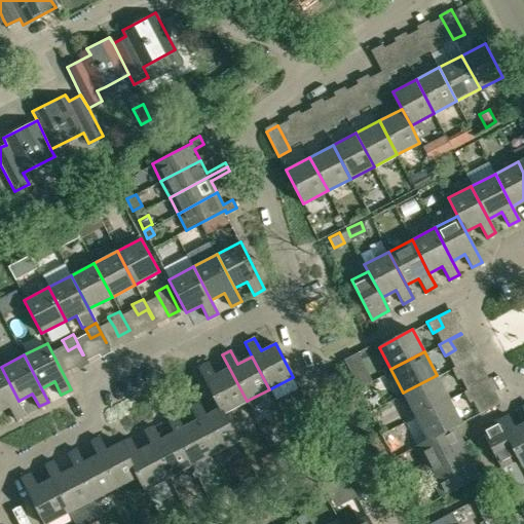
[(473,356),(454,366),(451,367),(456,378),(466,372),(461,363),(473,357),(473,356)]
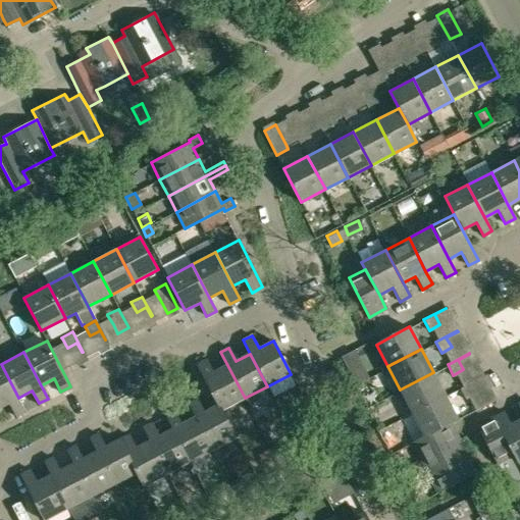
[(207,359),(197,364),(211,391),(218,405),(222,410),(245,398),(227,365),(214,372),(207,359)]
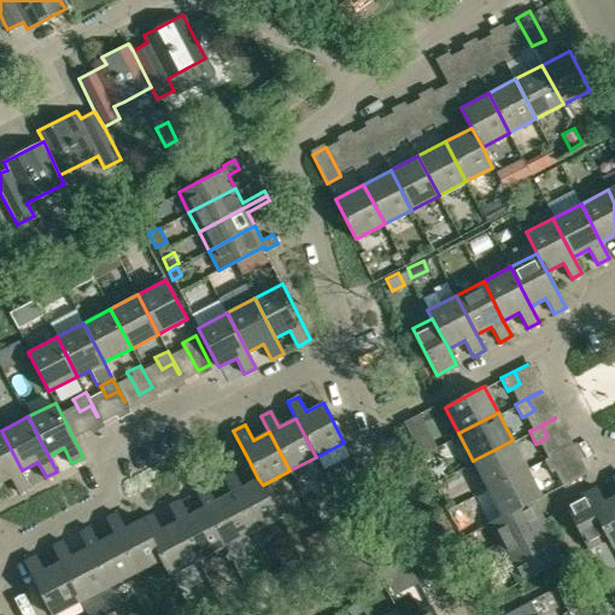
[(29,486),(22,470),(1,431),(0,431),(0,481),(10,476),(18,492),(29,486)]
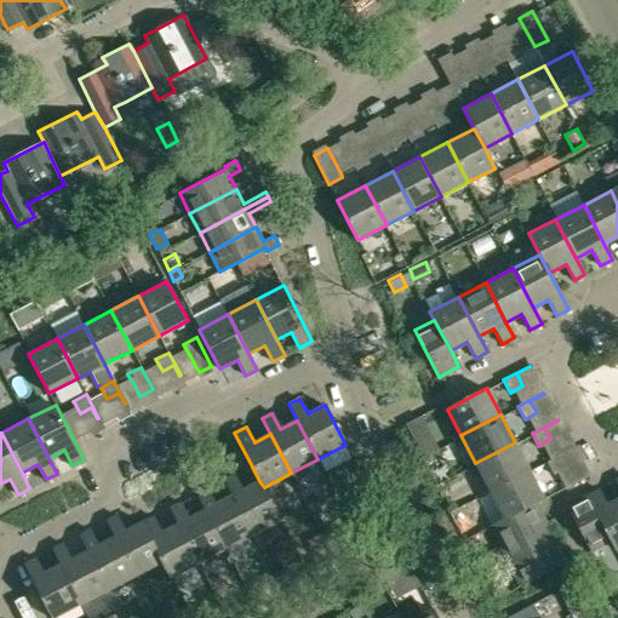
[(475,463),(490,490),(530,469),(515,442),(475,463)]
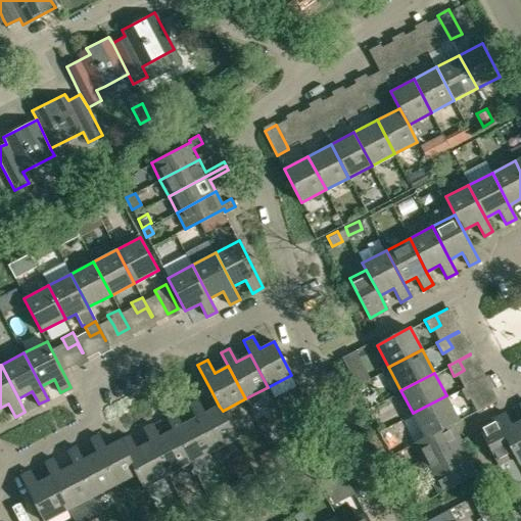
[(482,377),(463,386),(461,388),(466,399),(476,393),(471,383),(482,377)]
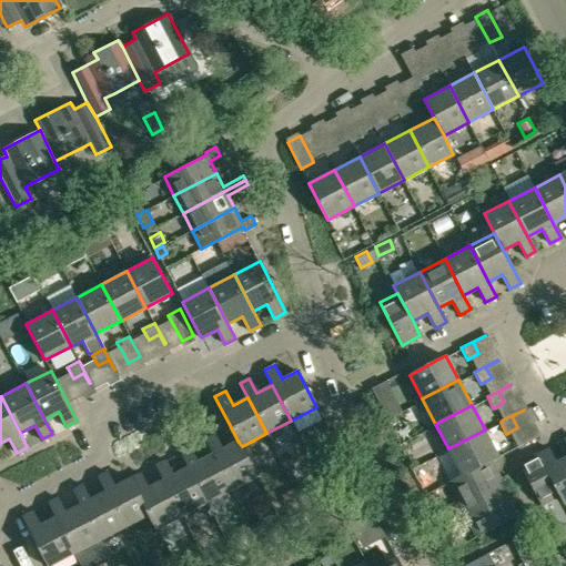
[(448,448),(462,474),(492,461),(498,456),(485,430),(448,448)]
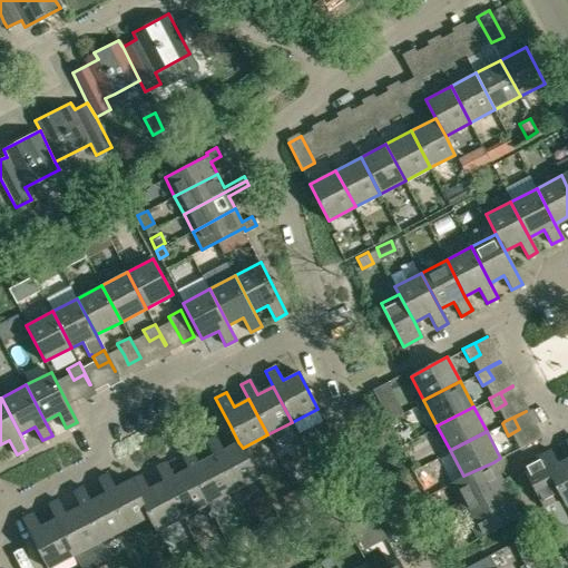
[(258,478),(243,448),(238,442),(223,450),(216,436),(205,441),(213,456),(232,491),(258,478)]
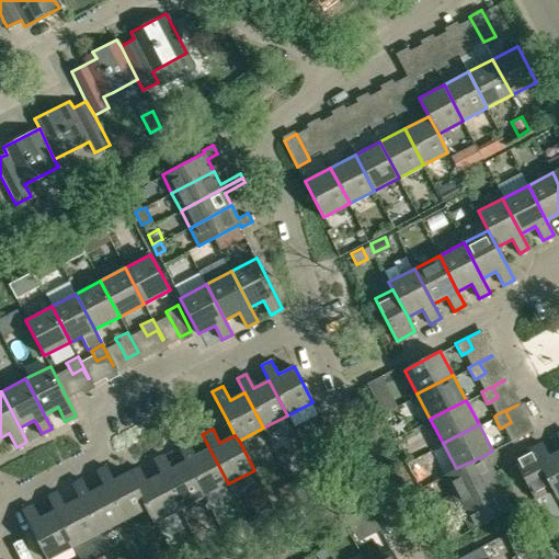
[(178,446),(185,460),(204,497),(228,483),(209,448),(195,455),(187,441),(178,446)]
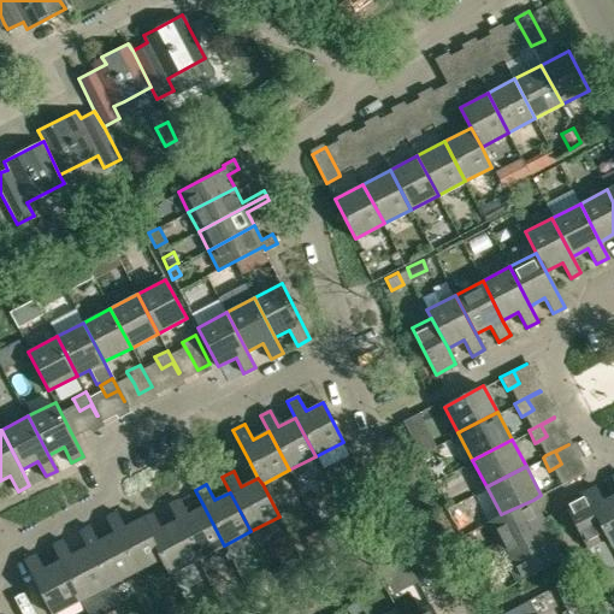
[(595,485),(584,490),(608,537),(612,545),(613,544),(613,494),(602,501),(595,485)]
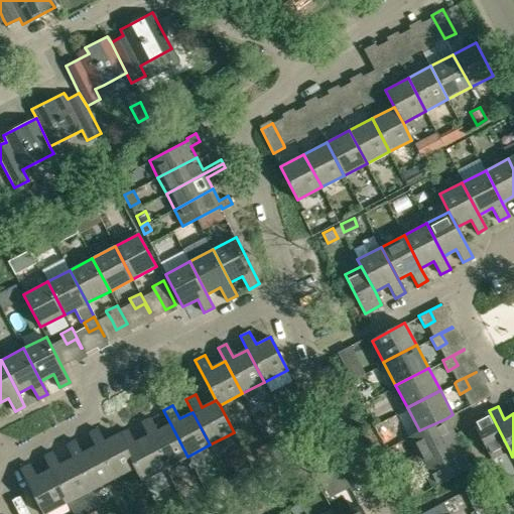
[(472,419),(492,458),(509,450),(489,410),(472,419)]
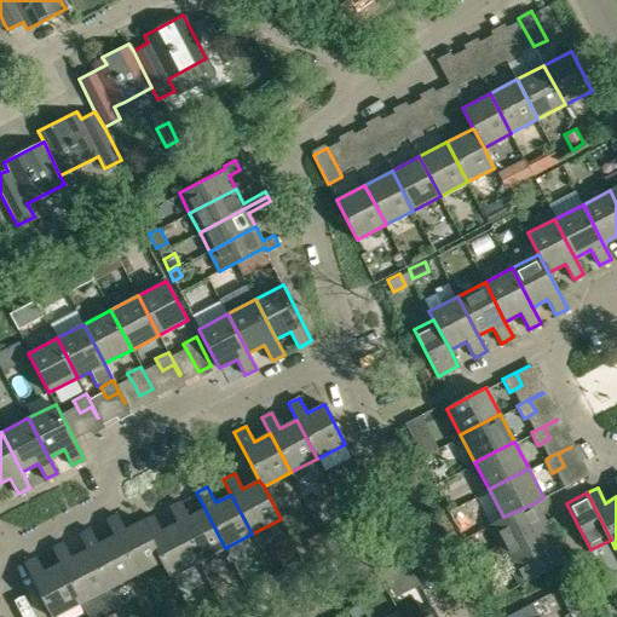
[(197,563),(225,548),(205,508),(189,517),(180,501),(168,507),(177,523),(197,563)]
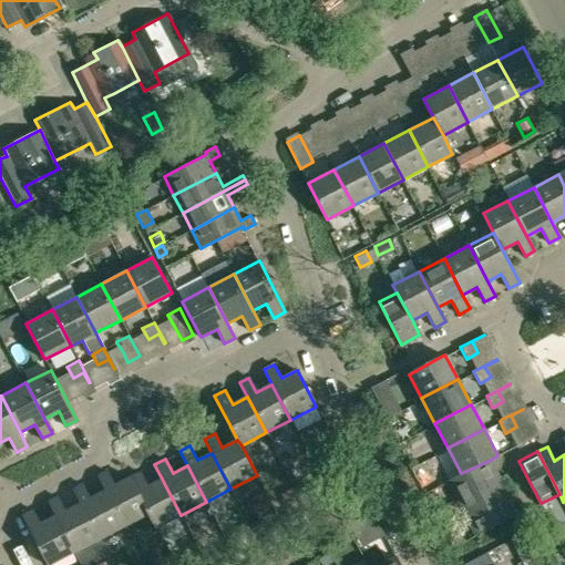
[(447,481),(456,499),(499,475),(491,460),(461,473),(447,481)]
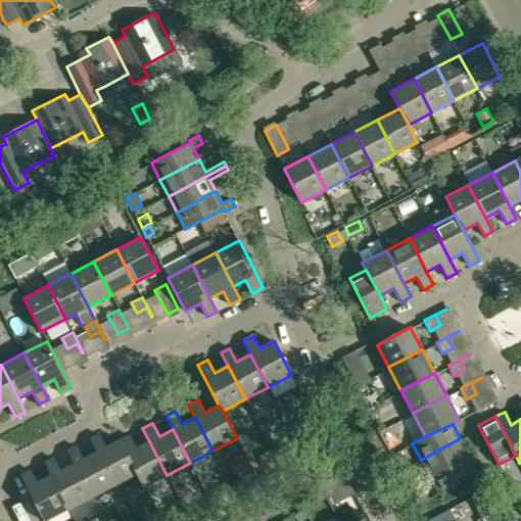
[(114,484),(137,473),(138,473),(121,439),(105,446),(99,433),(89,438),(96,452),(114,484)]
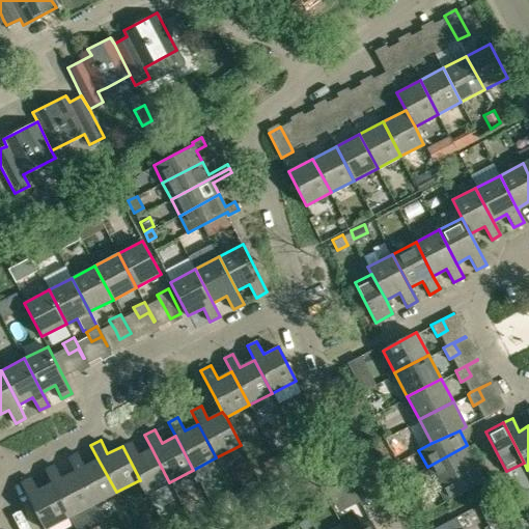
[(140,480),(139,480),(146,494),(169,482),(151,448),(138,455),(131,441),(122,446),(140,480)]
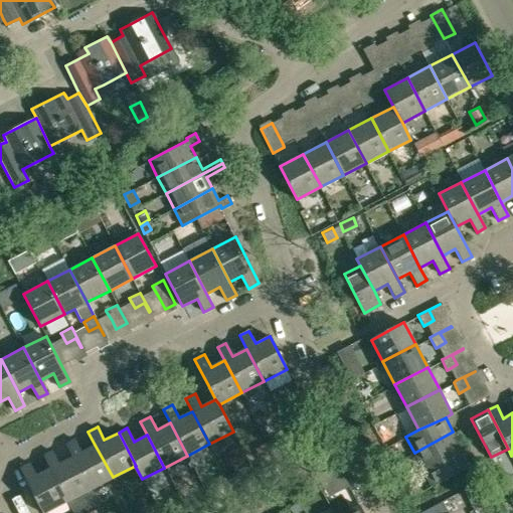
[(414,453),(422,468),(462,448),(453,432),(414,453)]
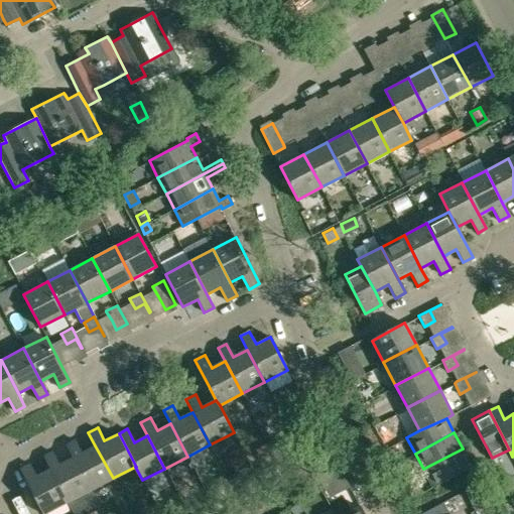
[(90,490),(113,478),(95,445),(82,453),(75,439),(66,444),(72,458),(90,490)]
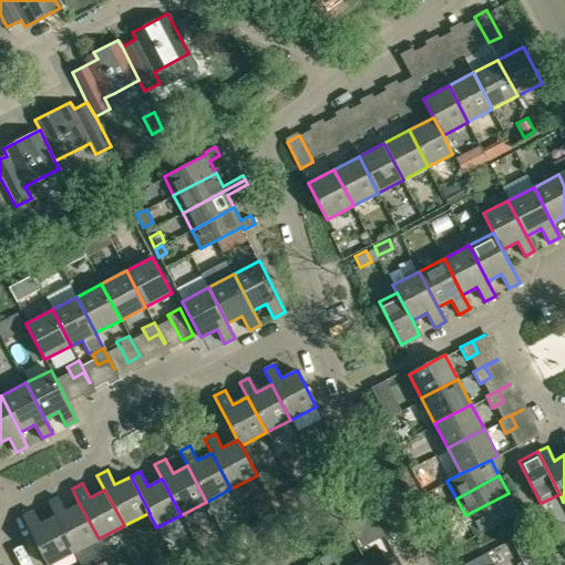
[(306,483),(296,489),(301,499),(310,493),(306,483)]
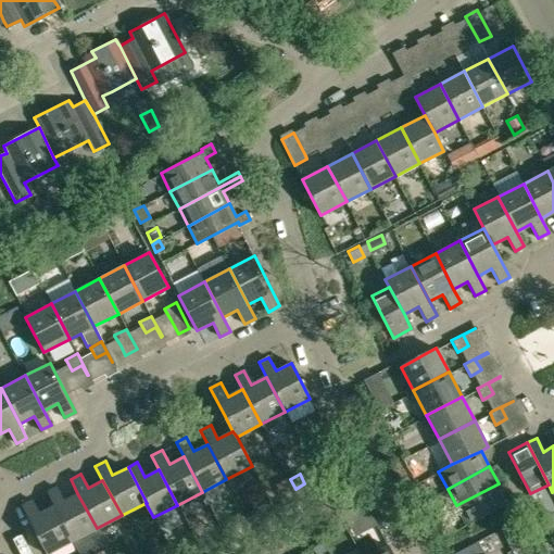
[(273,483),(280,498),(294,490),(287,476),(273,483)]
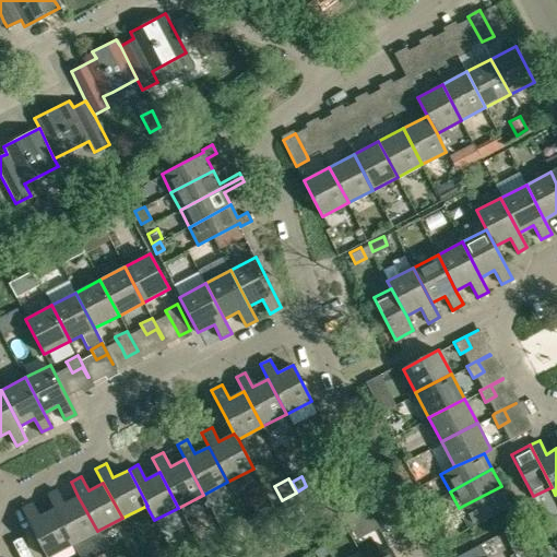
[(501,486),(459,508),(469,528),(511,505),(501,486)]
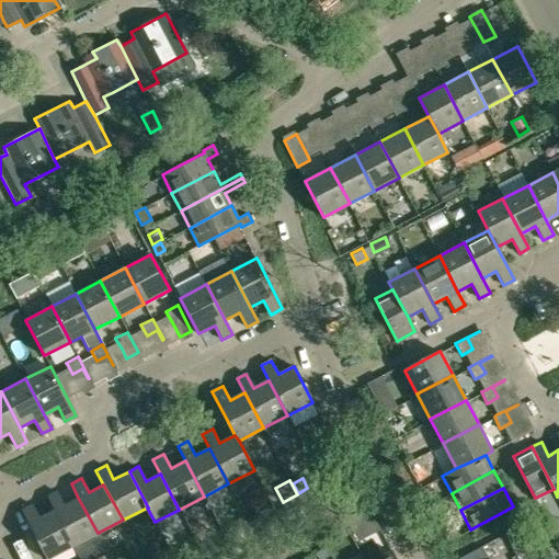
[(423,495),(429,505),(440,500),(434,489),(423,495)]
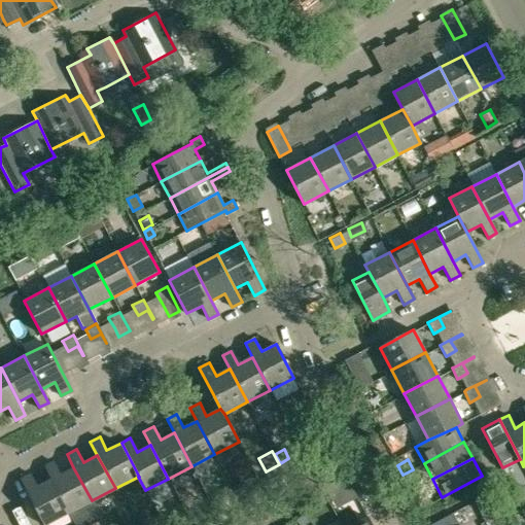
[(89,524),(101,519),(92,500),(73,467),(61,474),(54,460),(44,465),(51,479),(69,513),(75,524),(89,524)]
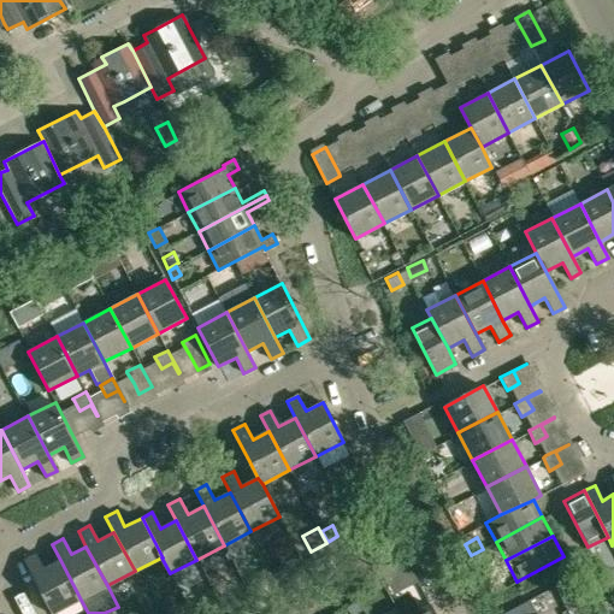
[(483,549),(471,555),(478,567),(490,561),(483,549)]
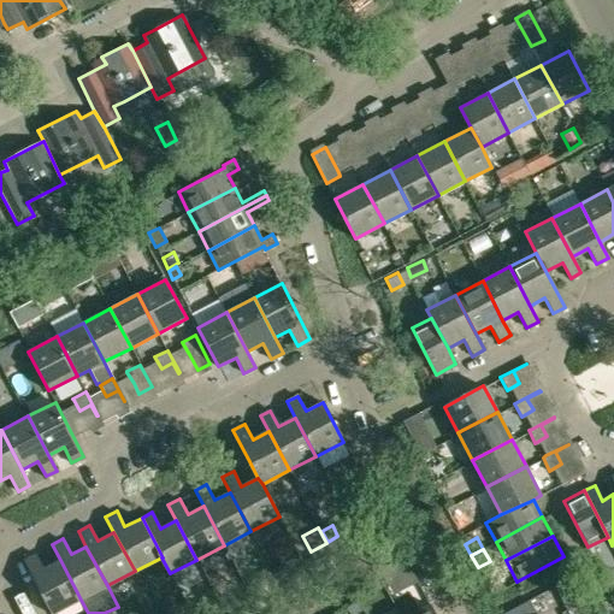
[(53,613),(81,600),(60,560),(45,568),(36,553),(24,559),(53,613)]
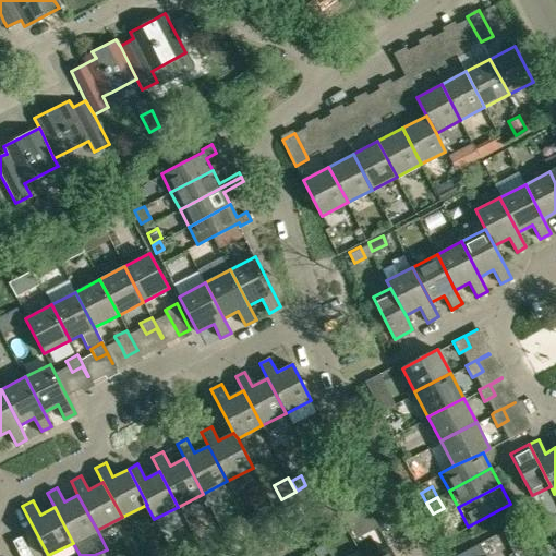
[(363,506),(342,517),(348,527),(361,520),(367,532),(375,528),(363,506)]
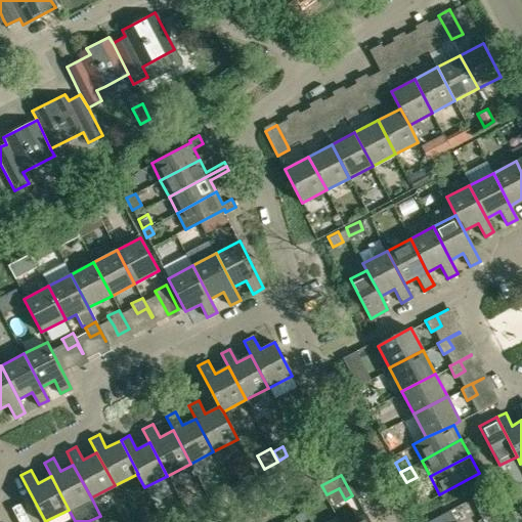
[(521,482),(512,487),(517,498),(521,495),(521,482)]
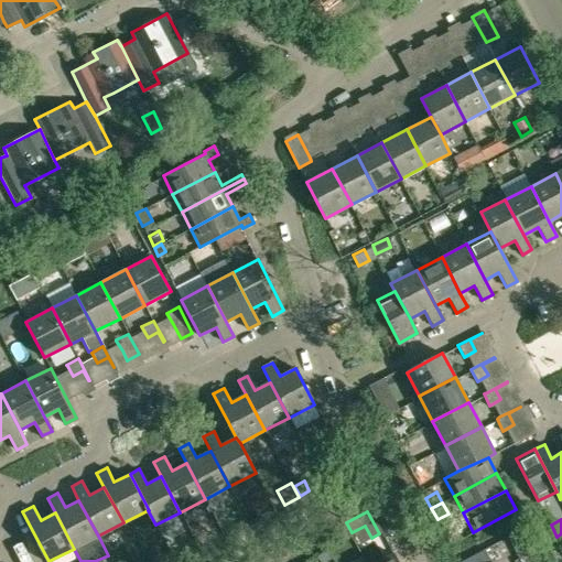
[(455,527),(444,532),(450,543),(461,538),(455,527)]
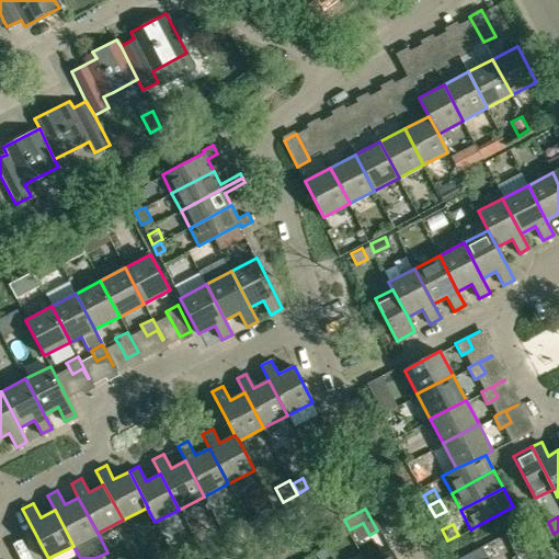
[(454,558),(489,558),(482,545),(454,558)]
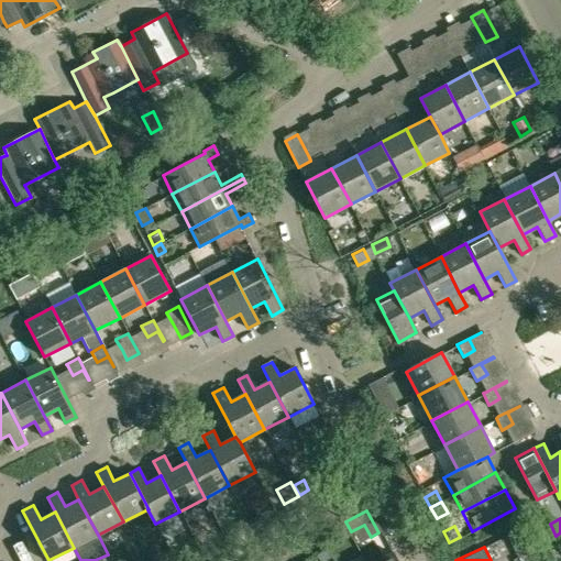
[(519,560),(530,560),(534,560),(528,549),(516,556),(519,560)]
